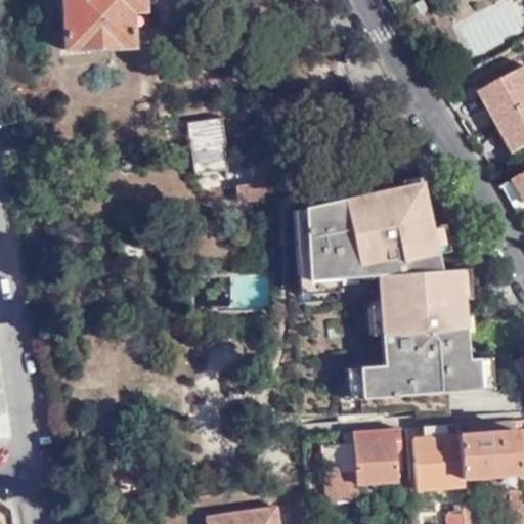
[(145,22),(143,0),(63,0),(66,46),(132,43),(132,22),(145,22)]
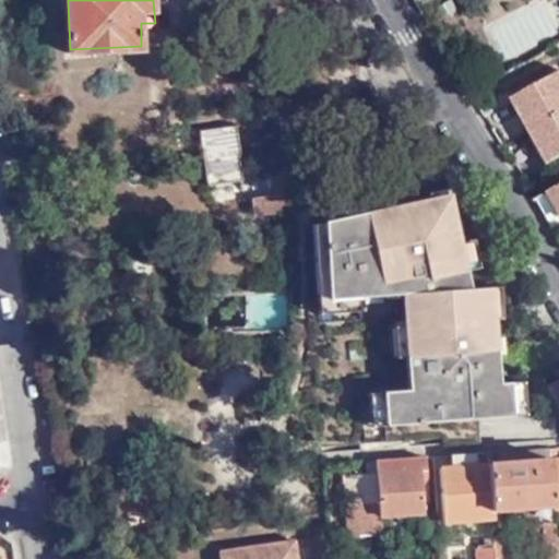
[(558,161),(558,76),(512,103),(547,168),(558,161)]
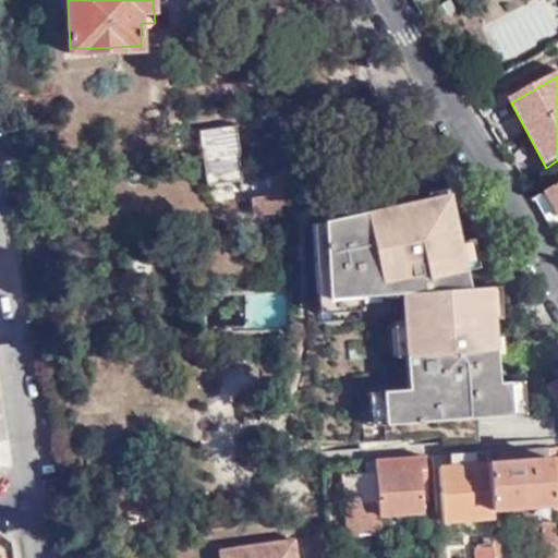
[(211,185),(252,179),(241,124),(202,132),(211,185)]
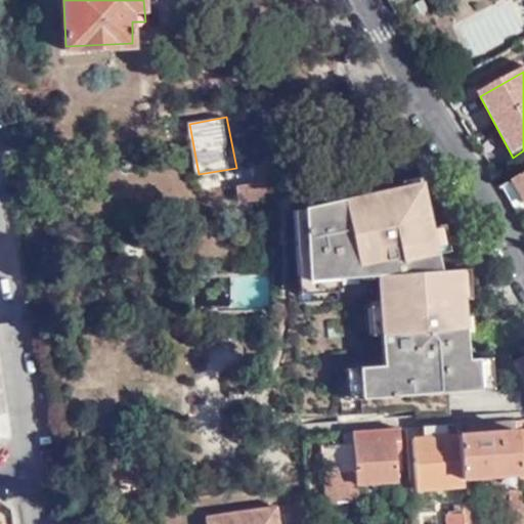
[(268,183),(302,180),(301,164),(256,168),(257,181),(239,183),(241,199),(268,194),(268,183)]
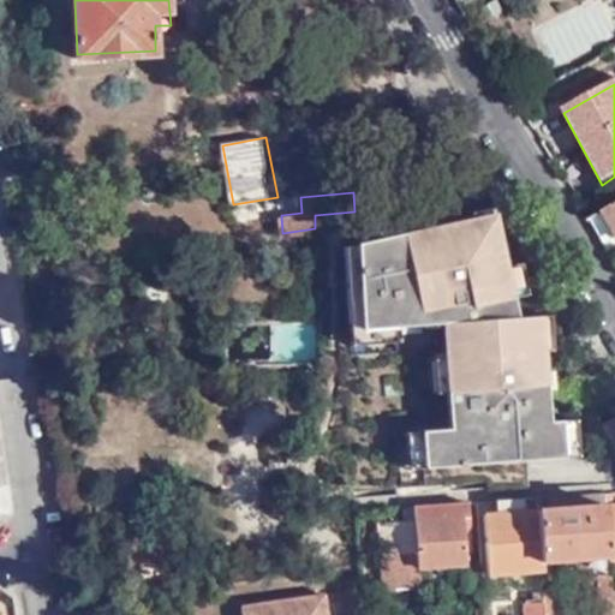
[(471,214),(472,220),(495,215),(493,203),(470,208),(471,214)]
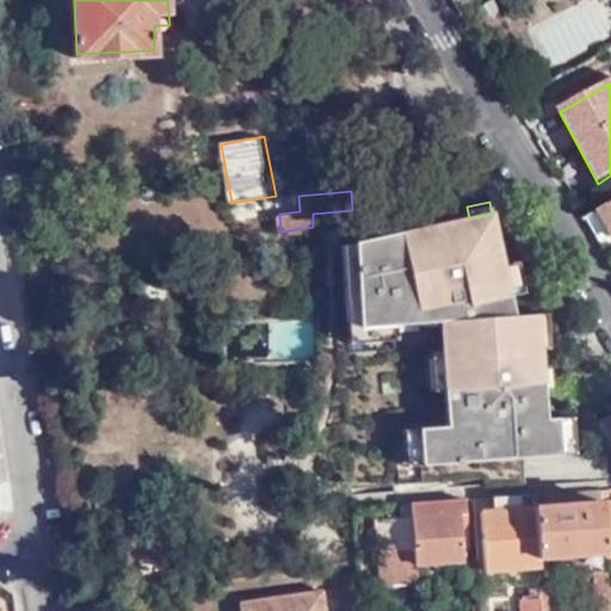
[(610,204),(600,210),(610,228),(610,204)]
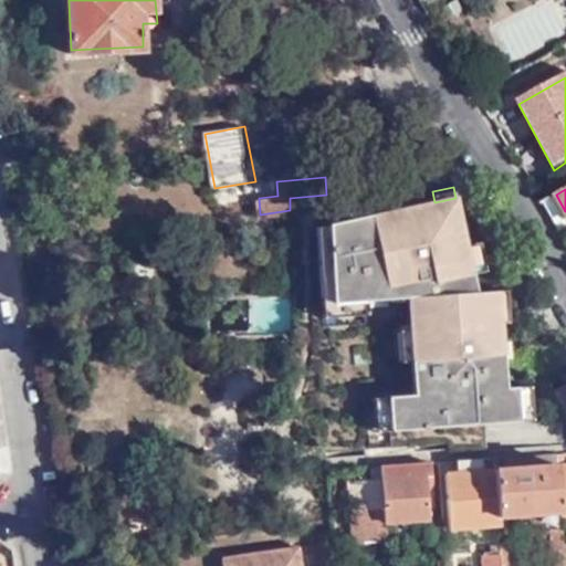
[(366,296),(409,293),(411,326),(412,360),(412,363),(415,379),(415,392),(390,394),(391,428),(519,420),(516,385),(505,385),(505,369),(504,357),(504,356),(496,357),(495,337),(503,337),(502,336),(502,321),(501,303),(489,304),(488,289),(477,290),(472,272),(465,242),(456,198),(435,202),(433,197),(416,201),(371,212),(370,212),(370,217),(349,222),(348,217),(347,217),(317,224),(322,300),(366,296)]
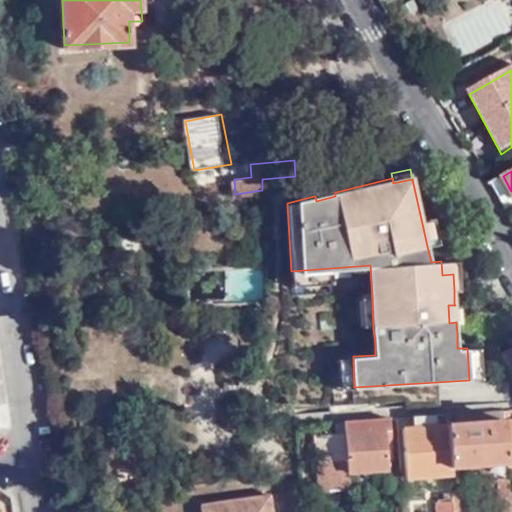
[(316,201),(335,196),(335,192),(336,192),(334,186),(313,191),(314,196),(315,196),(316,201)]
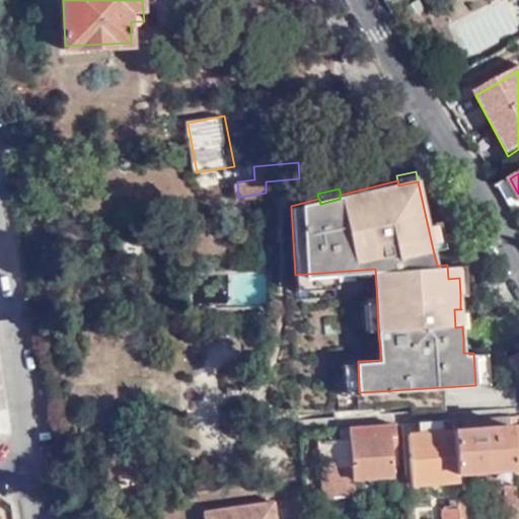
[(433,249),(446,246),(440,219),(427,222),(433,249)]
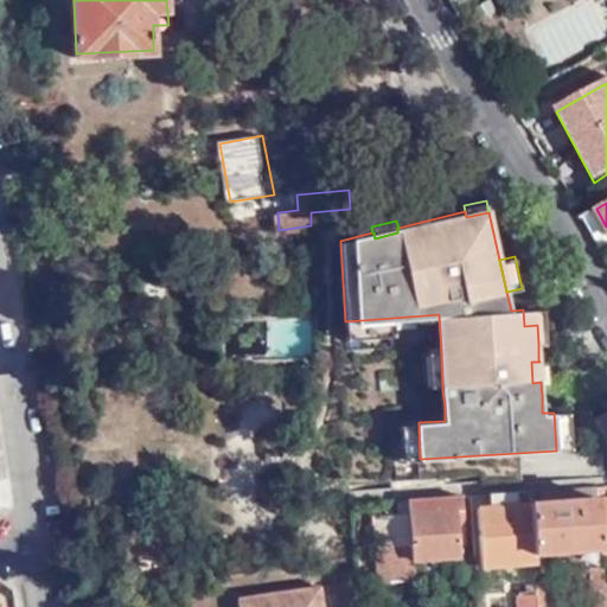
[(538,344),(548,344),(545,308),(523,310),(524,326),(537,325),(538,344)]
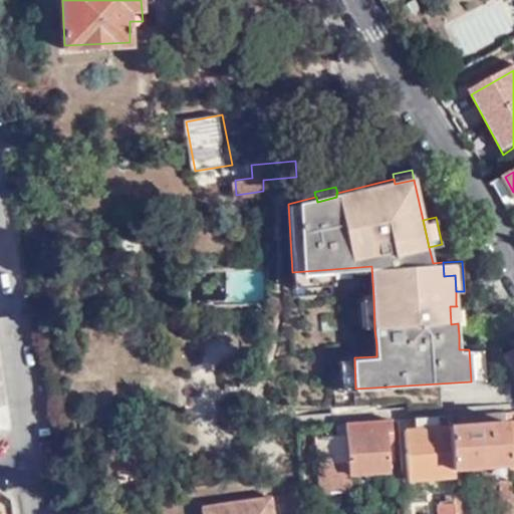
[(292,284),(333,282),(332,269),(292,272),(292,284)]
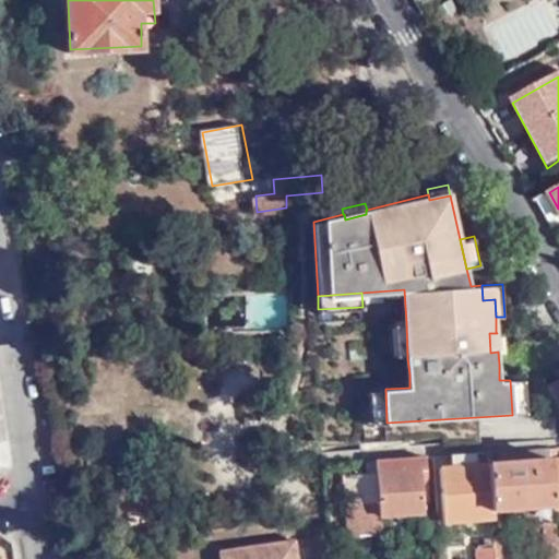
[(396,356),(407,356),(406,322),(394,323),(396,356)]
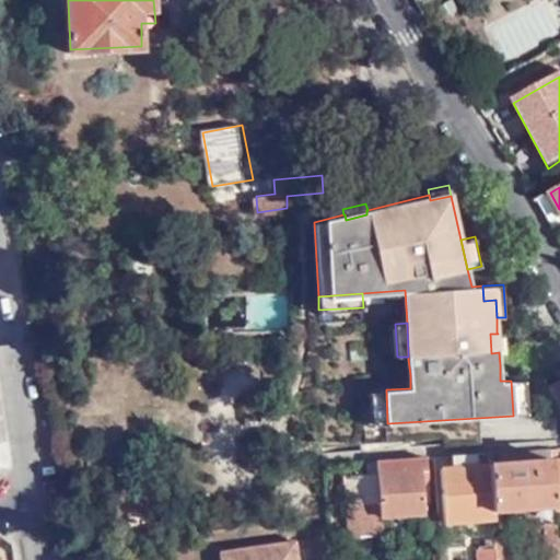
[(499,353),(504,353),(503,333),(497,333),(498,334),(490,334),(491,353),(499,352),(499,353)]
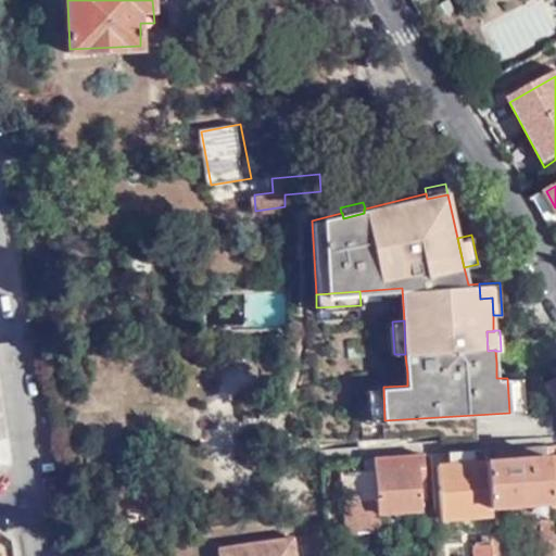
[(555,374),(544,382),(555,400),(555,374)]
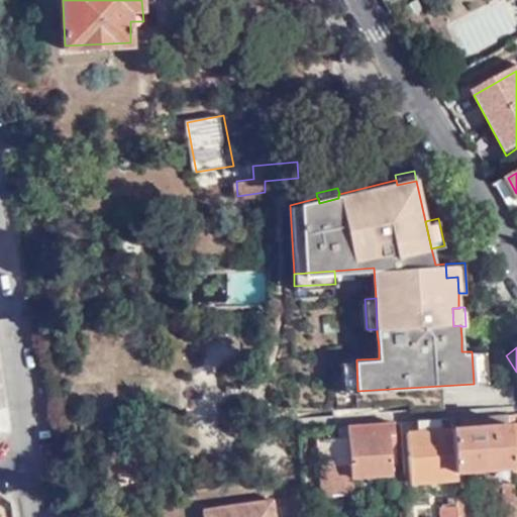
[(472,351),(474,384),(487,383),(485,350),(472,351)]
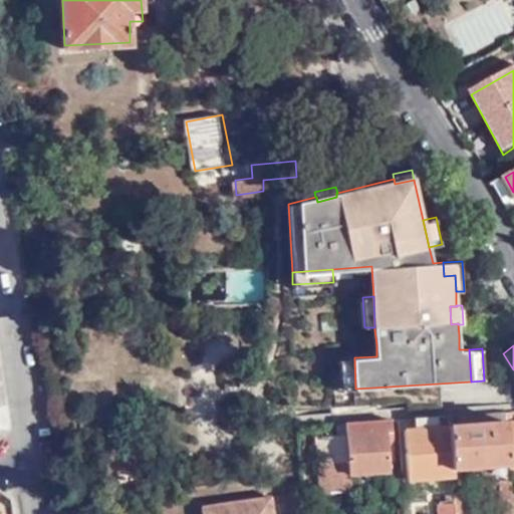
[(355,389),(354,357),(341,358),(343,389),(355,389)]
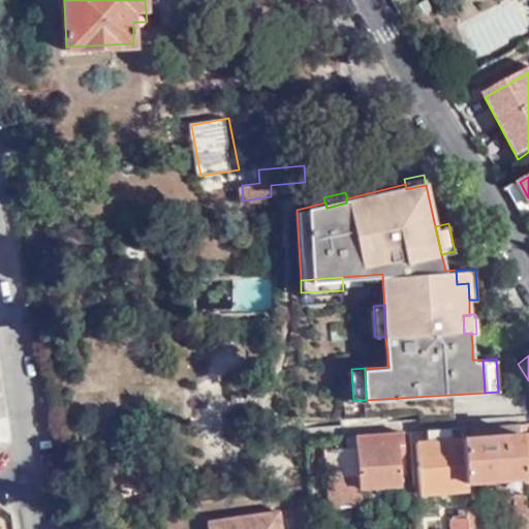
[(528,431),(525,432),(525,422),(519,423),(524,478),(524,480),(528,479),(528,431)]
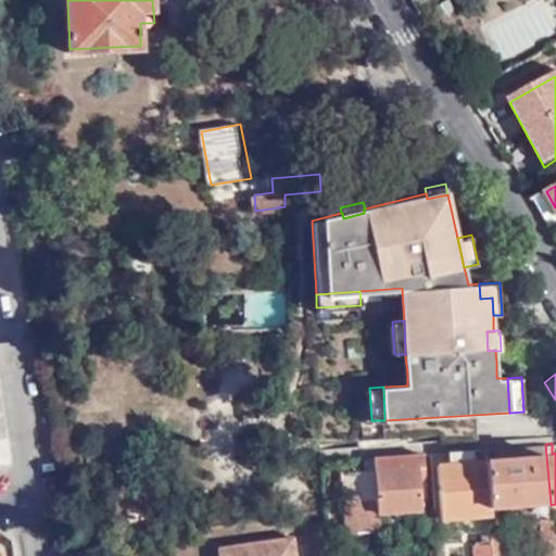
[(551,503),(545,444),(538,444),(538,455),(493,458),(492,449),(483,449),(483,459),(488,507),(551,503)]
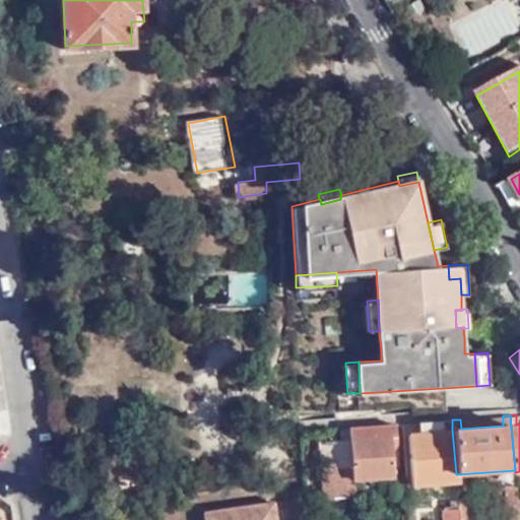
[(411,484),(457,480),(456,474),(452,430),(440,431),(439,420),(416,423),(417,432),(406,433),(411,484)]
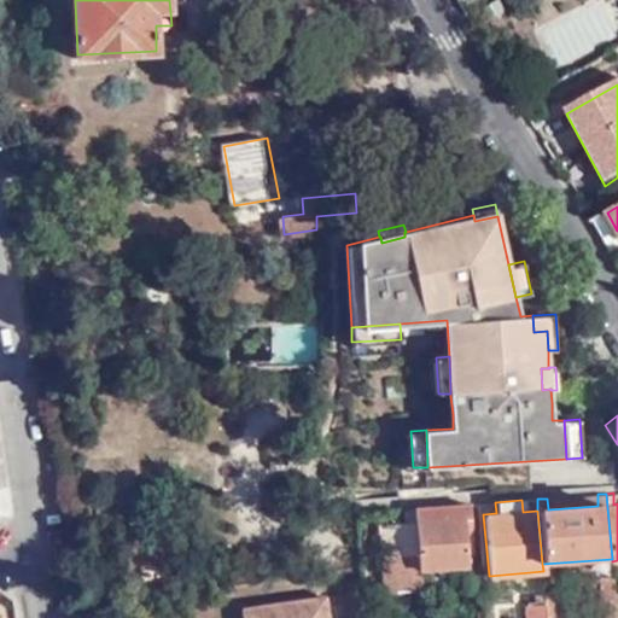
[(464,517),(462,505),(425,507),(426,520),(418,520),(421,571),(467,566),(467,554),(473,553),(470,517),(464,517)]
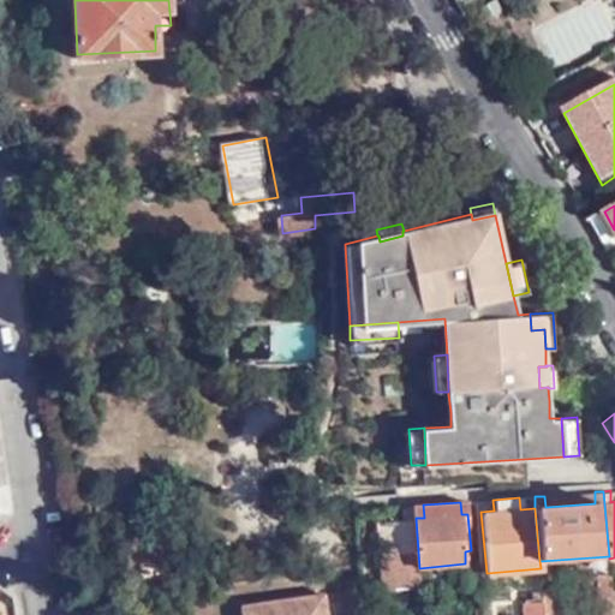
[(381,587),(422,585),(419,568),(416,518),(415,505),(401,506),(402,519),(376,521),(381,587)]
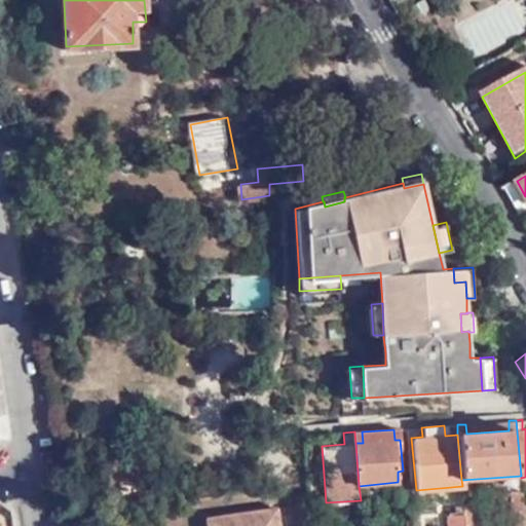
[(525,525),(522,490),(512,491),(514,525),(525,525)]
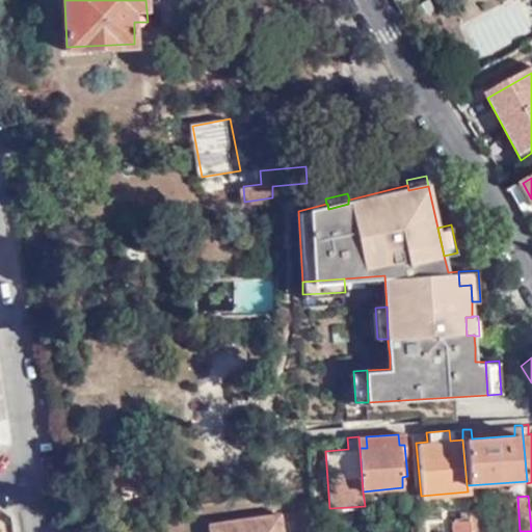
[(471,531),(482,531),(480,503),(469,503),(471,519),(471,531)]
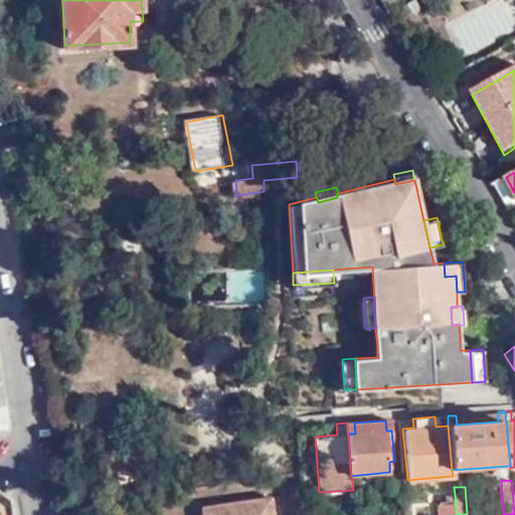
[(275,514),(273,497),(201,508),(201,514),(275,514)]
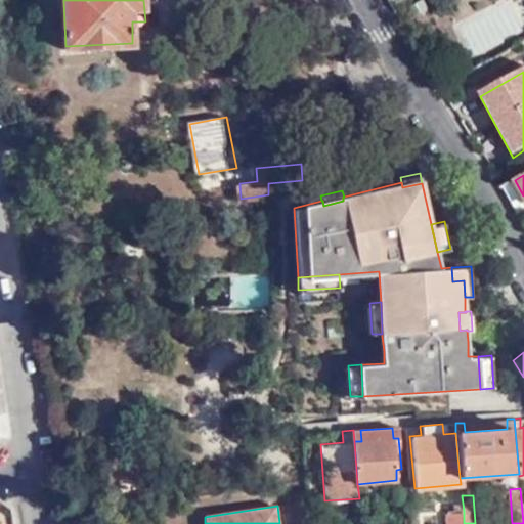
[(448,523),(464,523),(464,511),(447,513),(448,523)]
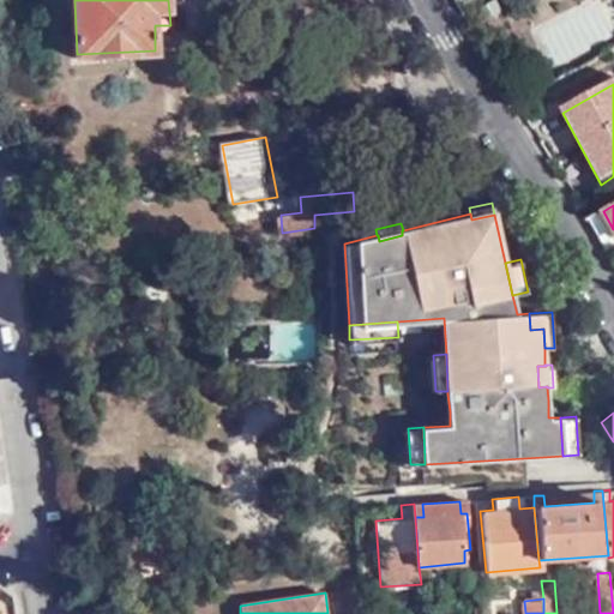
[(113,613),(112,601),(79,606),(79,613),(113,613)]
